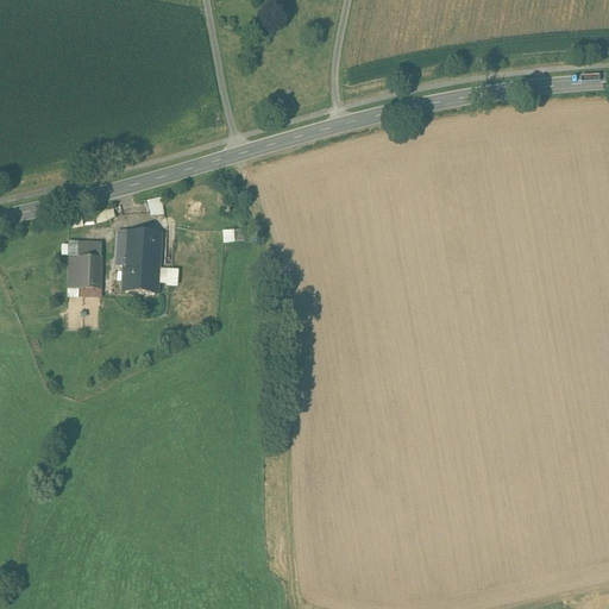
[(148,201),(150,217),(163,214),(162,199),(148,201)]
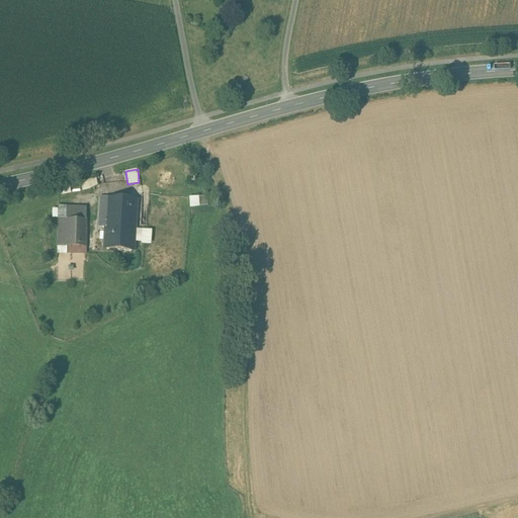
[(83,190),(98,186),(96,178),(81,181),(83,190)]
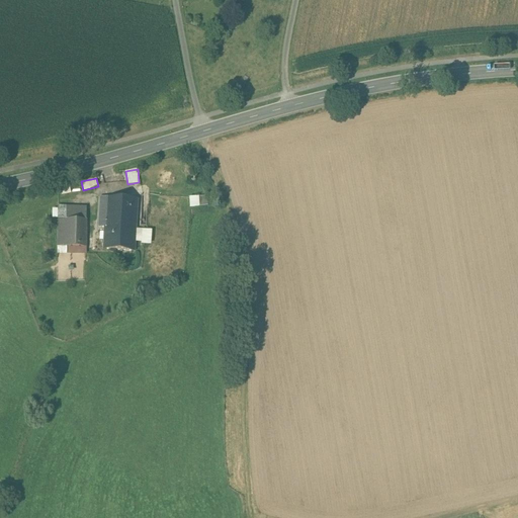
[(208,205),(207,195),(189,196),(189,206),(208,205)]
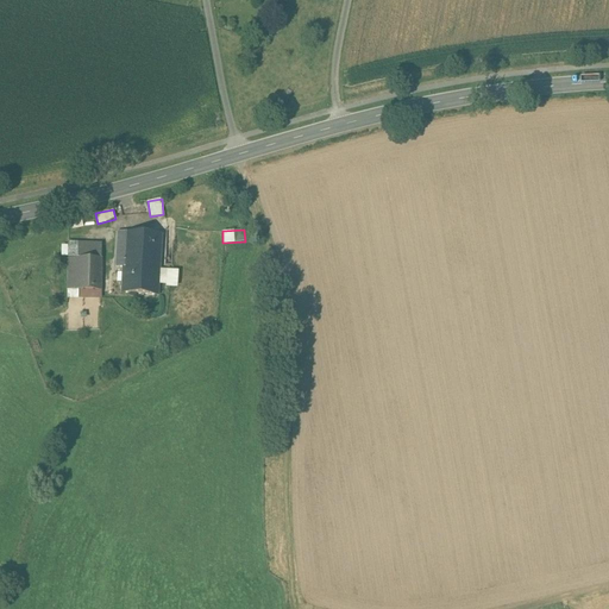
[(158,296),(161,234),(117,232),(115,267),(123,268),(121,295),(158,296)]
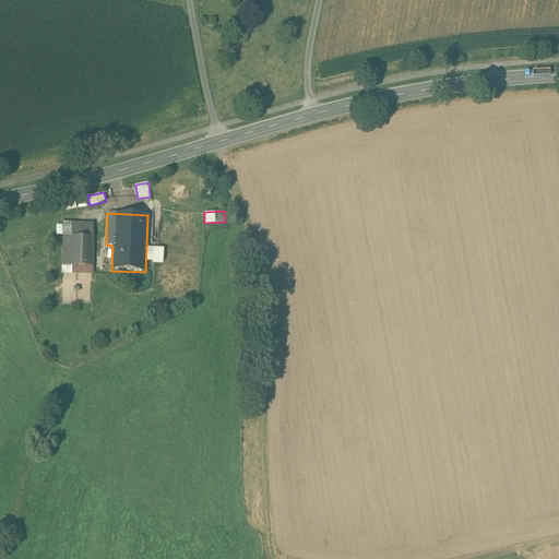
[(62,274),(93,274),(93,224),(62,224),(62,274)]
